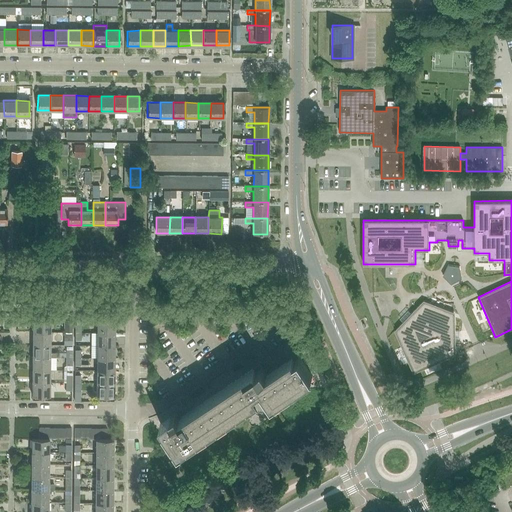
[(423,300),(394,331),(413,373),(456,355),(455,313),(423,300)]
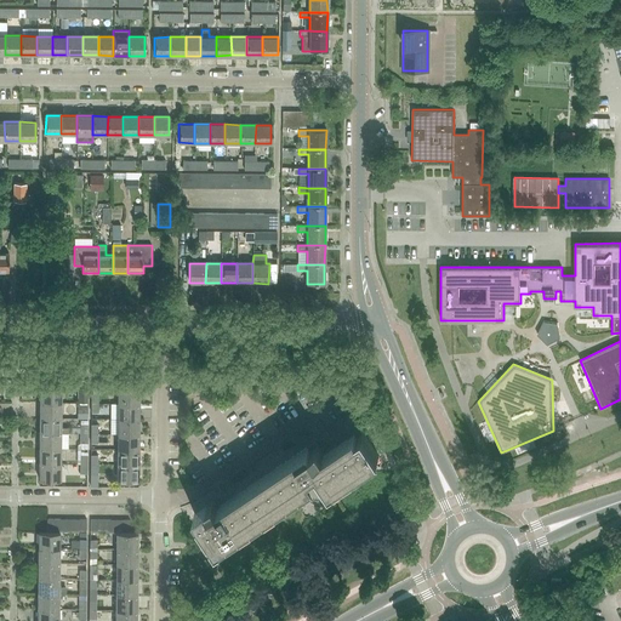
[(39,403),(61,403),(61,387),(39,387),(39,403)]
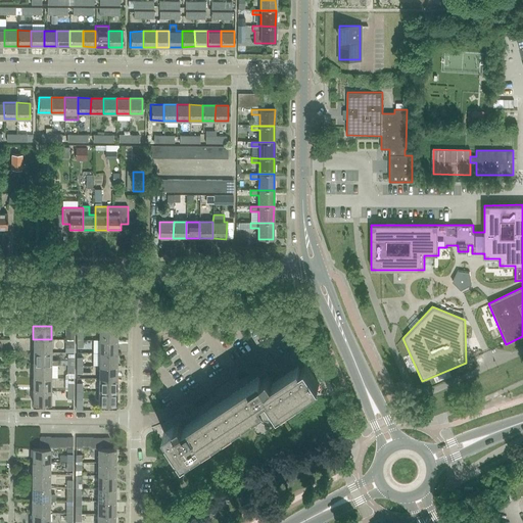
[(99,340),(117,340),(117,327),(99,327),(99,340)]
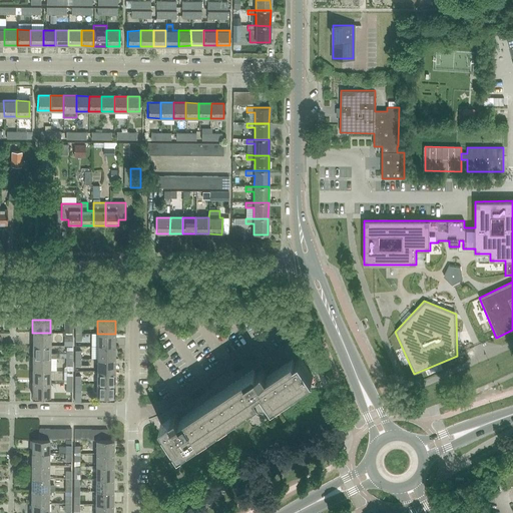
[(50,346),(50,333),(32,333),(32,346),(50,346)]
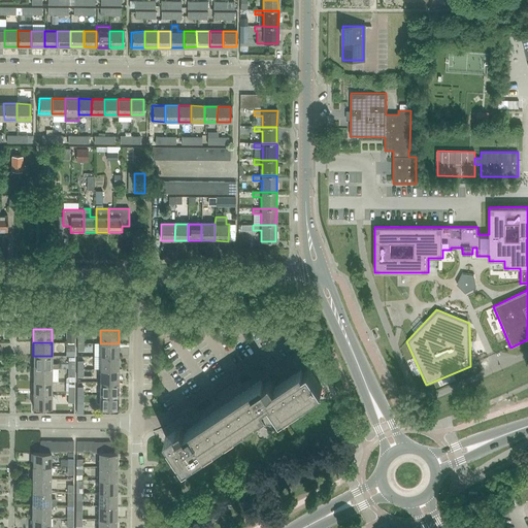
[(119,357),(119,343),(100,343),(99,357),(119,357)]
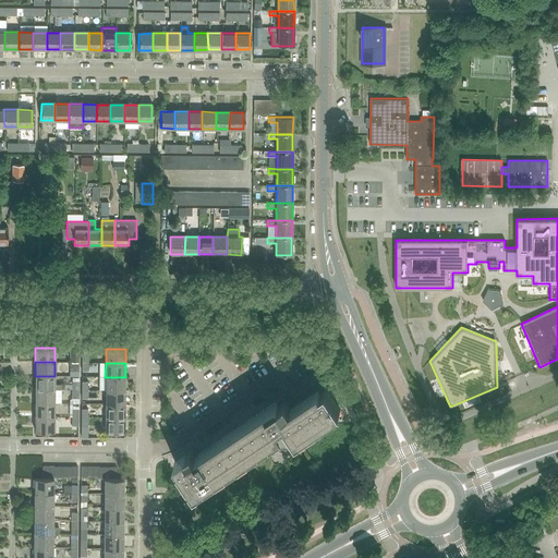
[(55,384),(55,376),(35,376),(35,389),(53,389),(60,389),(60,385),(55,384)]
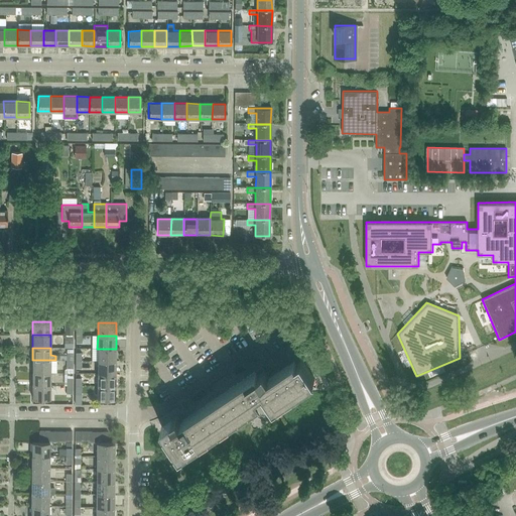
[(115,361),(116,349),(97,349),(97,361),(115,361)]
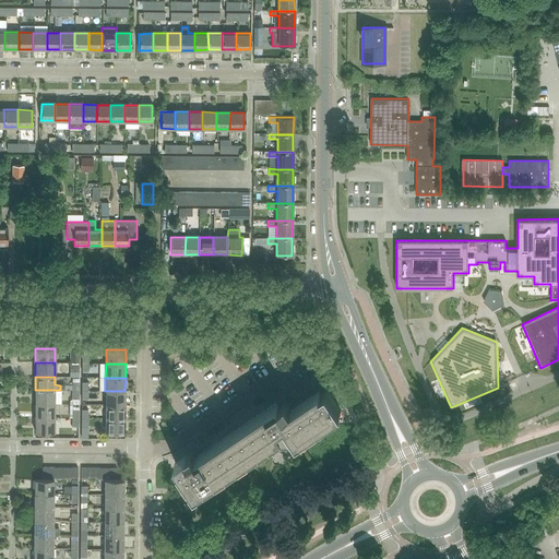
[(300,437),(333,416),(341,411),(324,387),(300,402),(299,402),(294,401),(288,404),(284,397),(198,455),(194,450),(180,459),(174,463),(176,465),(194,494),(239,464),(238,463),(282,433),(282,432),(287,428),(297,441),(301,438),(300,437)]
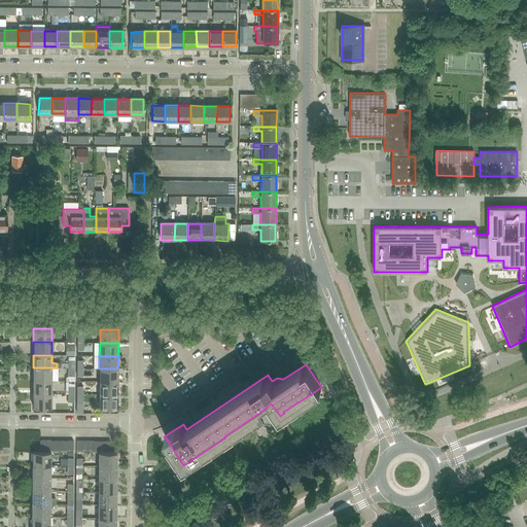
[(50,381),(50,367),(33,367),(33,381),(50,381)]
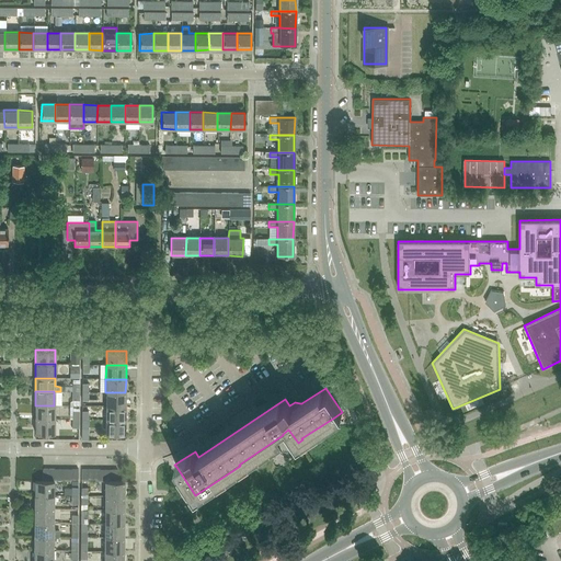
[(125,407),(125,392),(105,392),(105,407),(125,407)]
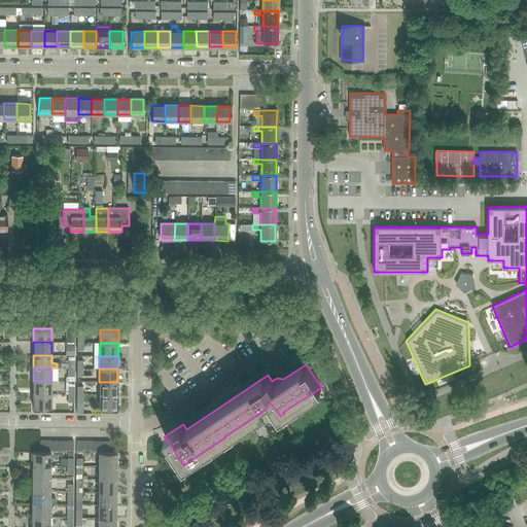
[(50,394),(50,381),(33,381),(33,393),(50,394)]
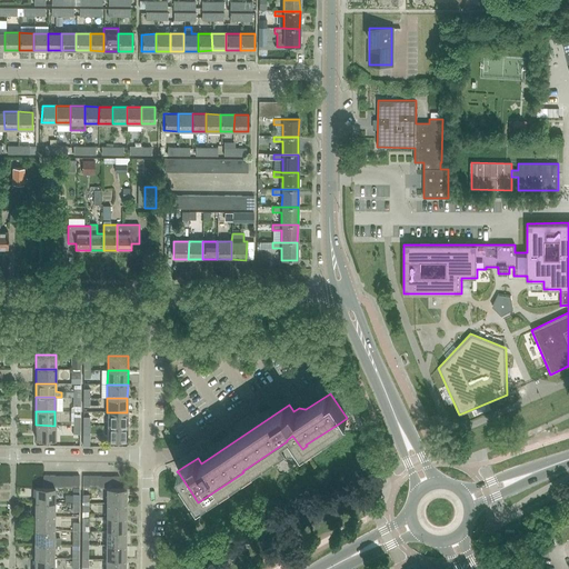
[(127,426),(127,412),(107,412),(107,426),(127,426)]
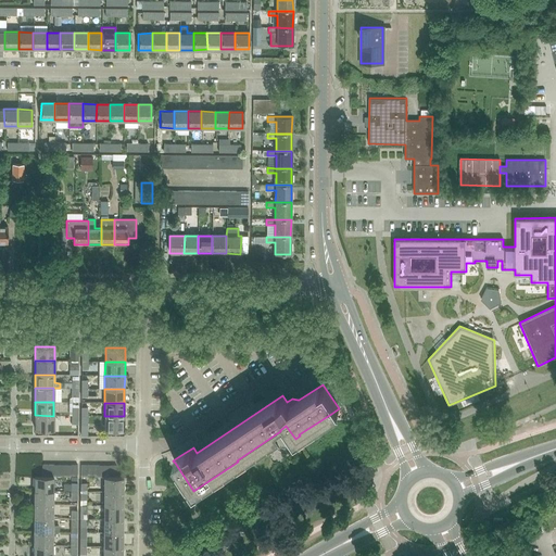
[(53,430),(53,416),(35,415),(35,430),(53,430)]
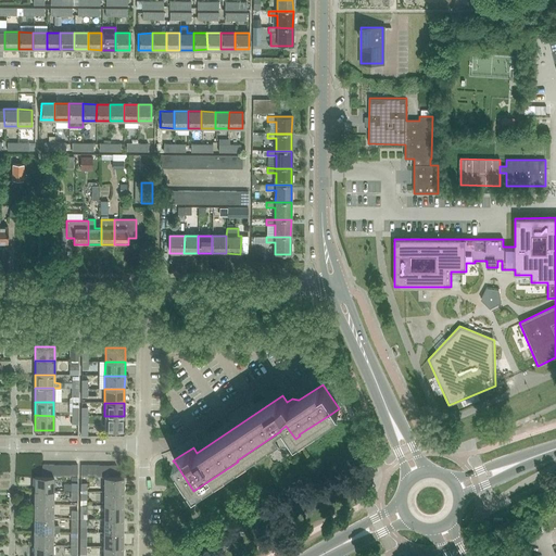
[(124,431),(124,416),(104,416),(104,431),(124,431)]
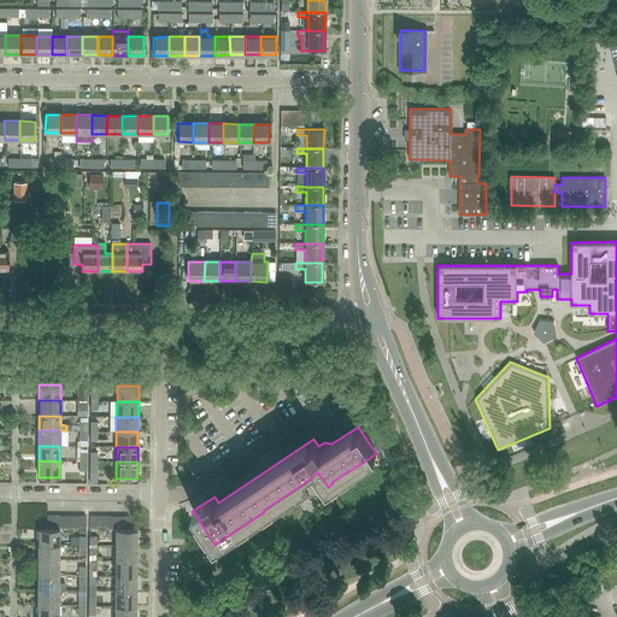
[(37,545),(59,546),(59,530),(37,529),(37,545)]
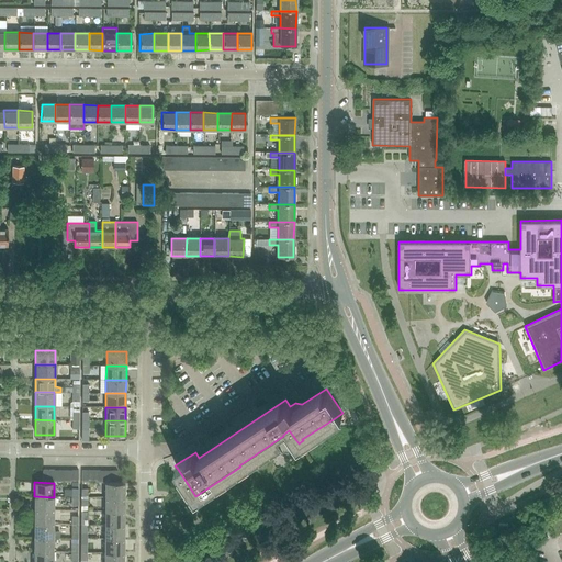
[(105,497),(124,497),(124,483),(105,483),(105,497)]
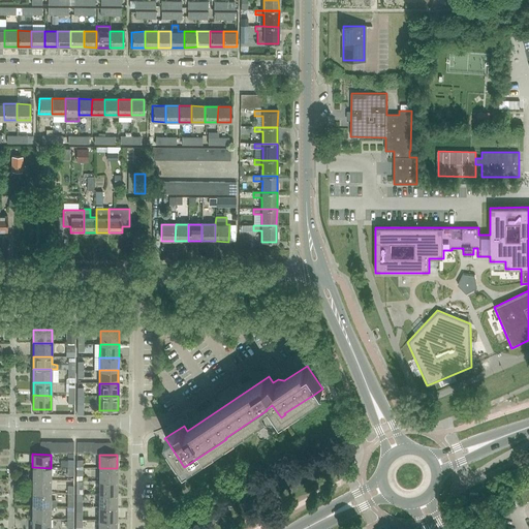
[(51,480),(51,468),(32,467),(32,480),(51,480)]
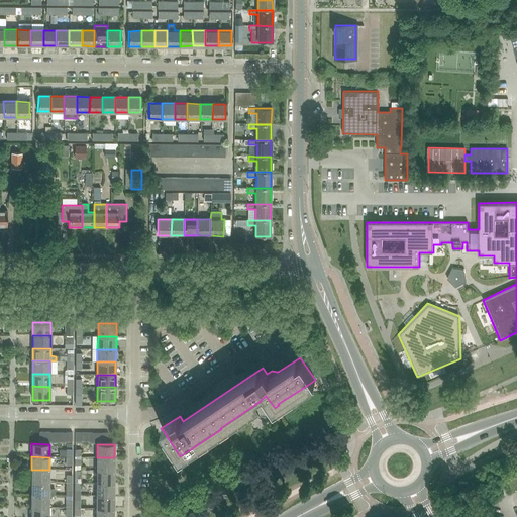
[(114,471),(114,457),(97,457),(96,471),(114,471)]
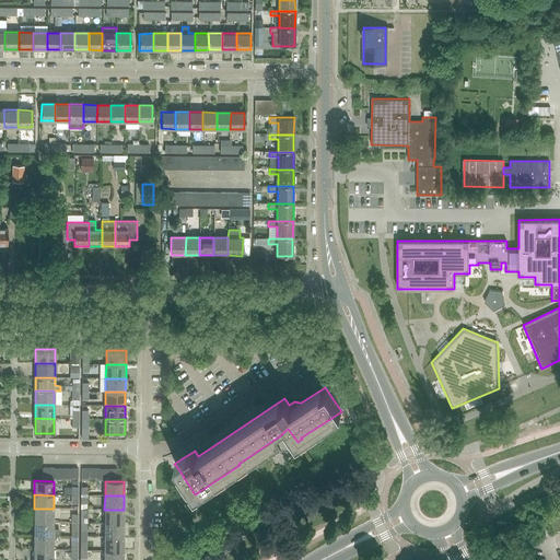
[(54,523),(54,509),(34,509),(34,523),(54,523)]
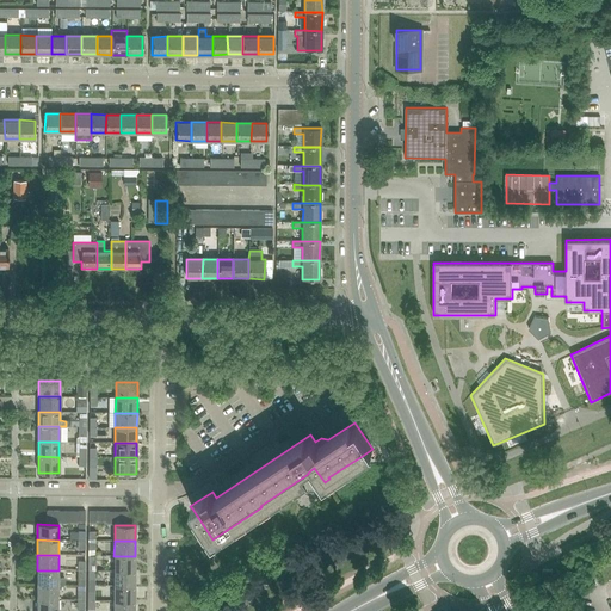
[(135,572),(135,556),(113,556),(113,572),(135,572)]
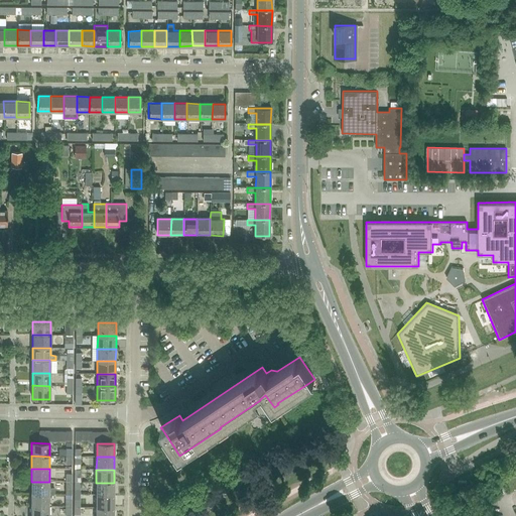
[(49,489),(49,482),(31,482),(31,494),(48,495),(54,495),(54,490),(49,489)]
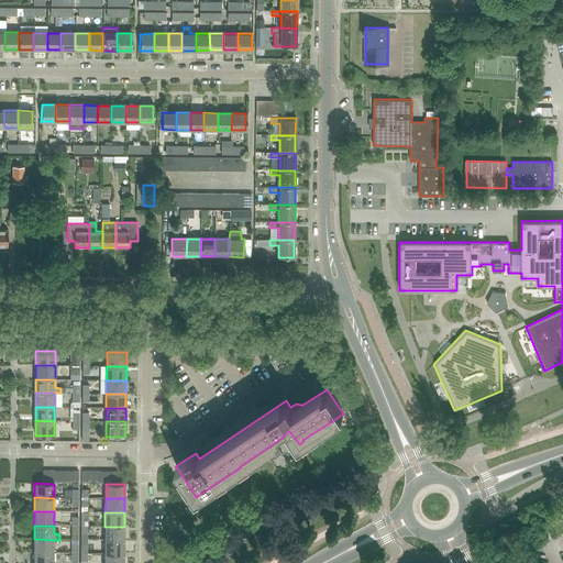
[(124,540),(124,527),(105,527),(105,540),(124,540)]
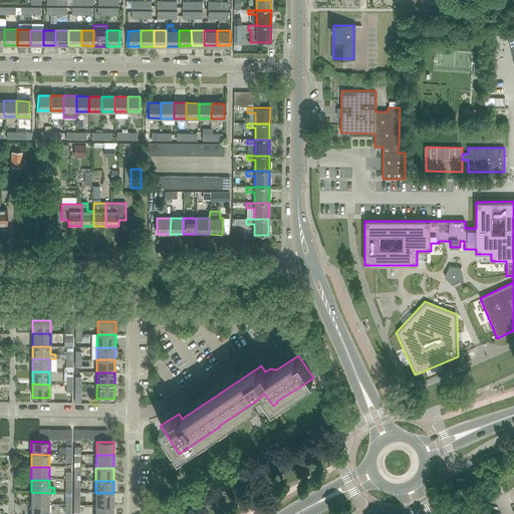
[(48,505),(48,493),(31,492),(31,505),(48,505)]
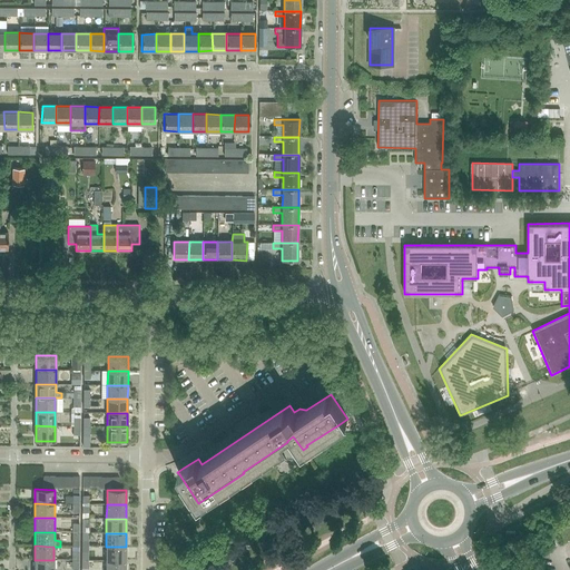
[(126,561),(126,547),(106,547),(106,561),(126,561)]
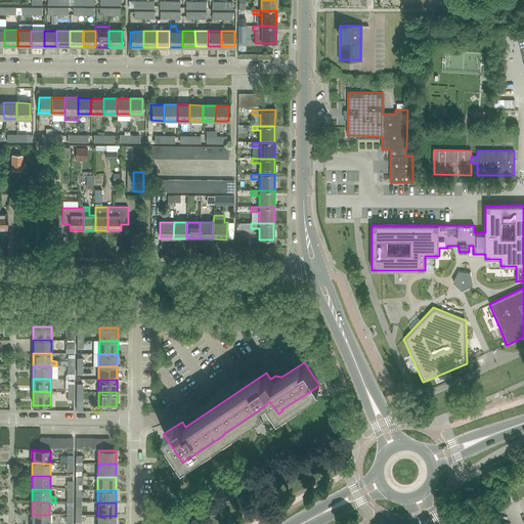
[(49,523),(49,515),(32,515),(31,523),(49,523)]
